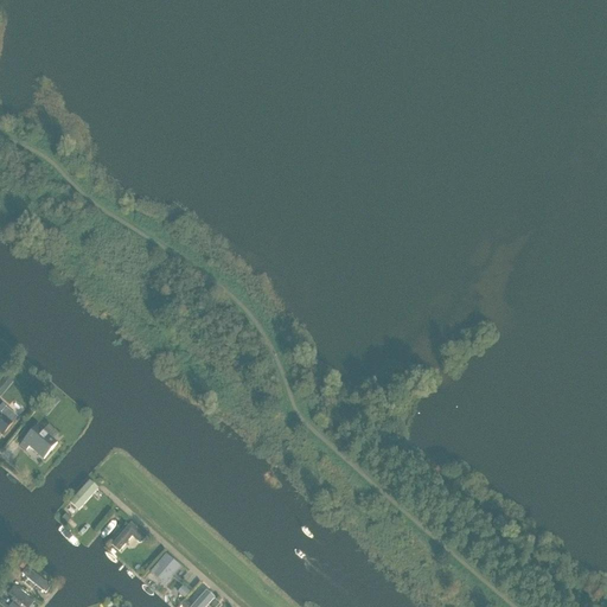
[(0,402),(0,432),(4,435),(18,417),(0,402)]
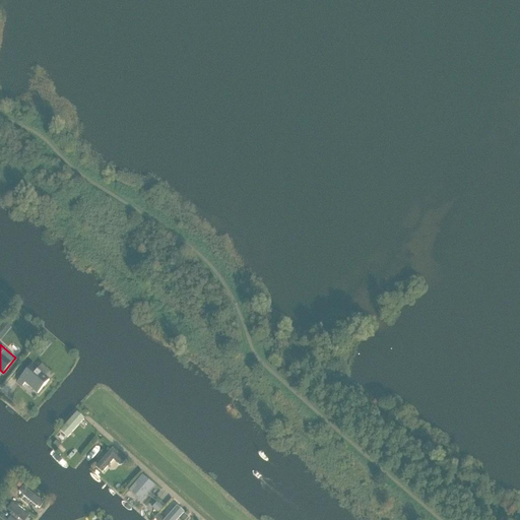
[(30,366),(27,370),(17,381),(22,386),(24,383),(38,394),(46,385),(49,381),(30,366)]
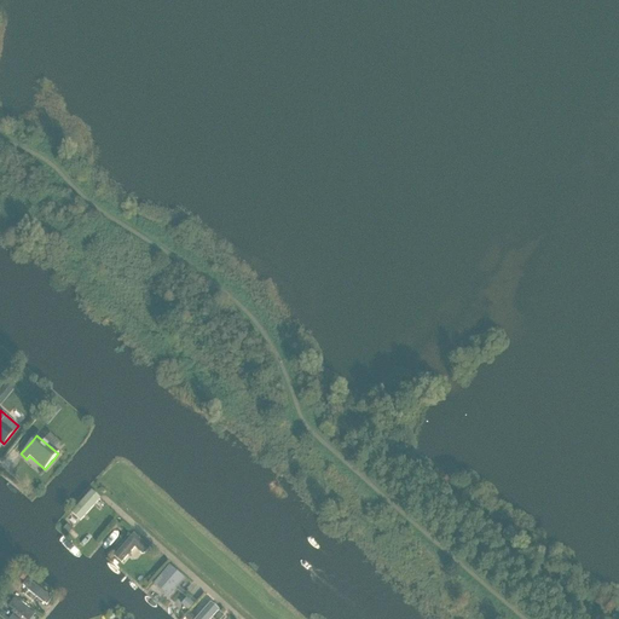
[(100,499),(91,490),(70,513),(80,521),(100,499)]
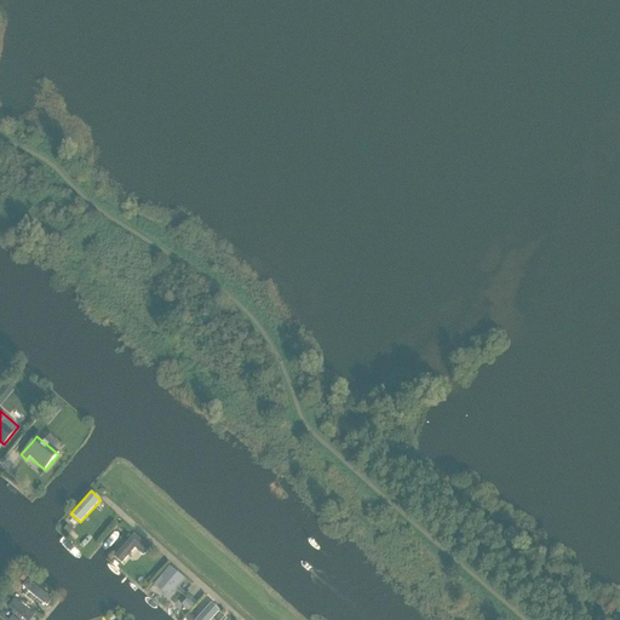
[(73,532),(68,526),(63,530),(69,535),(73,532)]
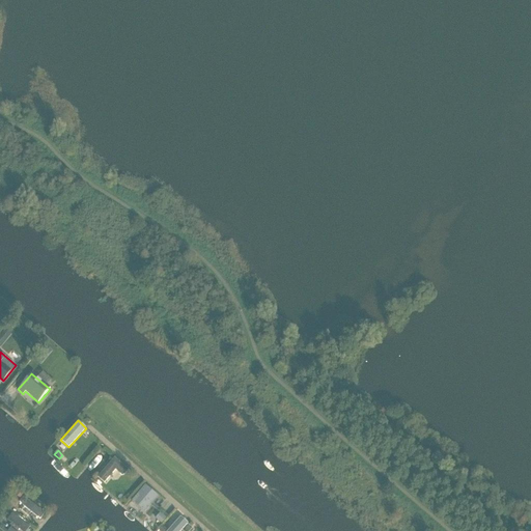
[(129,469),(114,457),(98,477),(104,482),(115,470),(122,476),(129,469)]
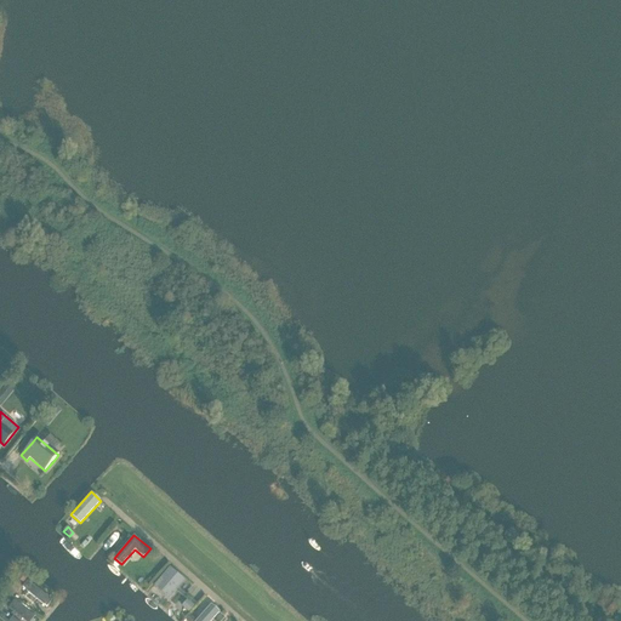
[(184,580),(170,567),(153,586),(169,599),(184,580)]
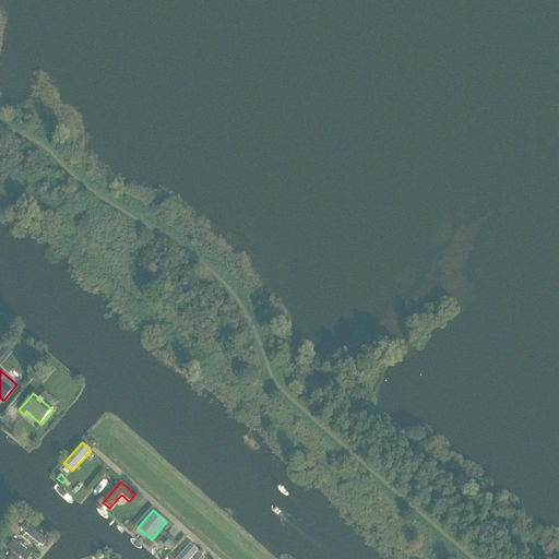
[(25,521),(19,515),(14,521),(21,525),(25,521)]
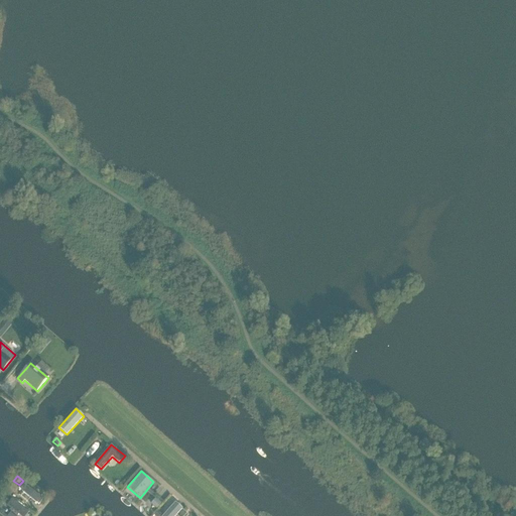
[(26,486),(22,483),(18,488),(22,491),(38,505),(43,499),(26,486)]
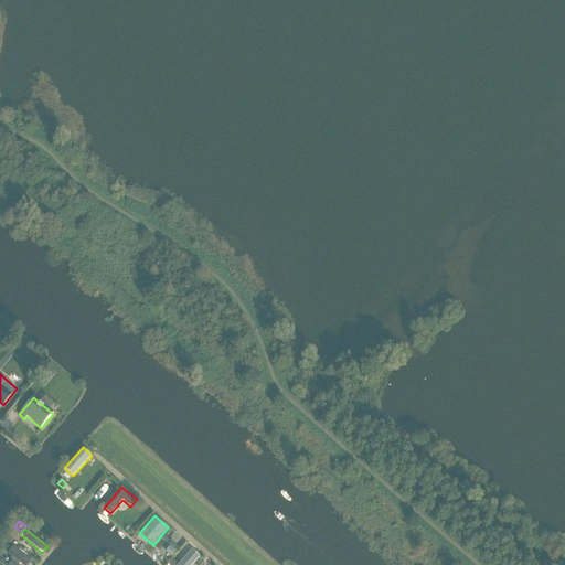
[(28,564),(32,561),(13,545),(8,553),(22,564),(28,564)]
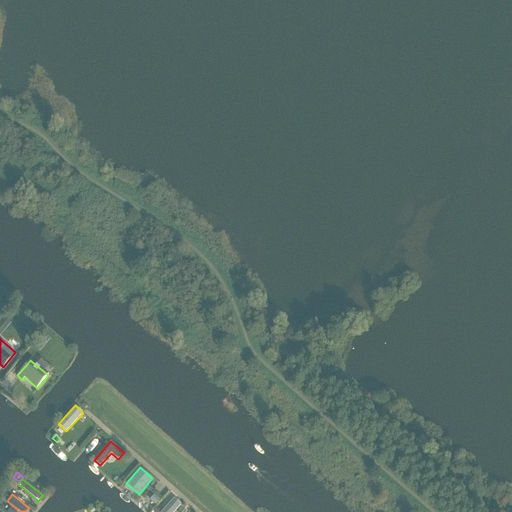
[(160,500),(155,495),(150,501),(155,506),(160,500)]
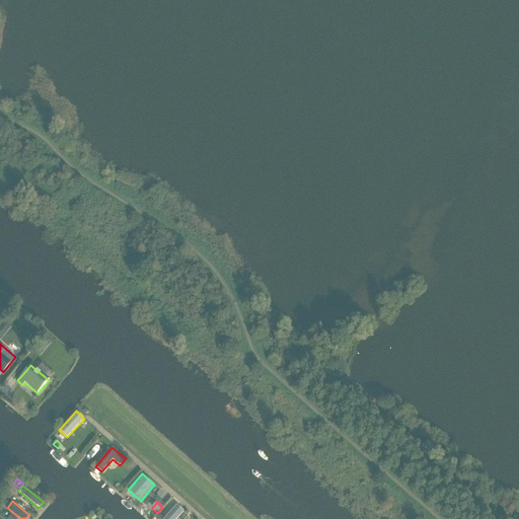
[(176,518),(183,511),(176,505),(163,518),(176,518)]
